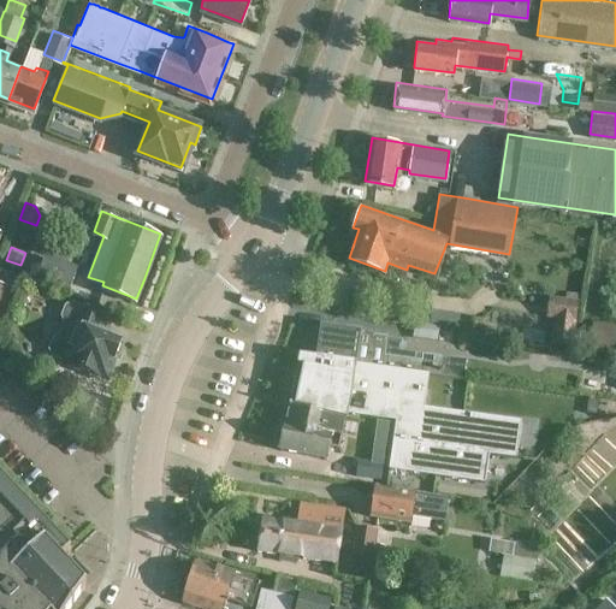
[(43,252),(36,272),(70,284),(77,264),(43,252)]
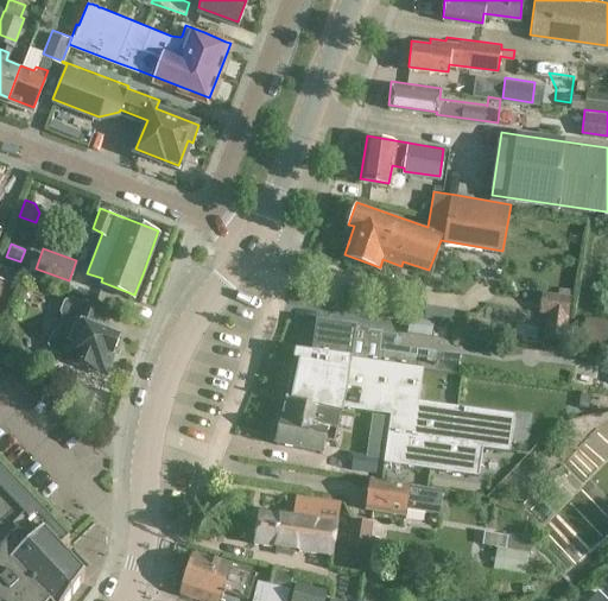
[(0,316),(1,317),(16,280),(0,274),(0,316)]
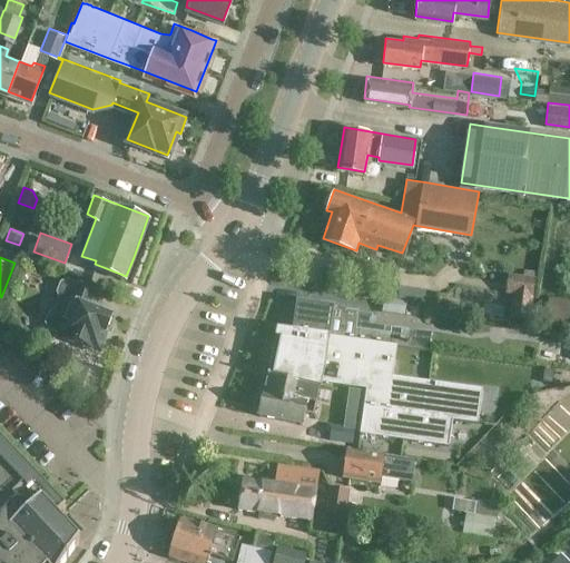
[(508,269),(504,290),(512,292),(509,316),(530,318),(533,294),(537,274),(534,274),(523,272),(508,269)]
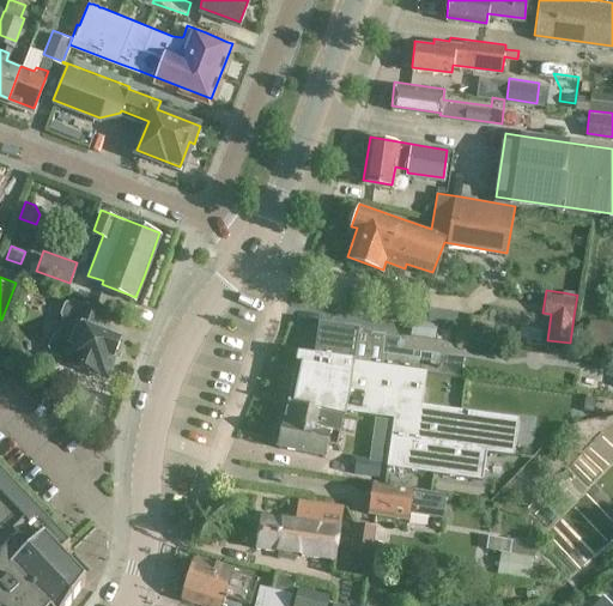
[(52,351),(65,356),(72,359),(71,362),(98,371),(98,369),(105,373),(113,353),(114,355),(121,335),(93,326),(101,307),(72,296),(65,300),(60,310),(64,316),(59,329),(53,332),(48,344),(52,351)]
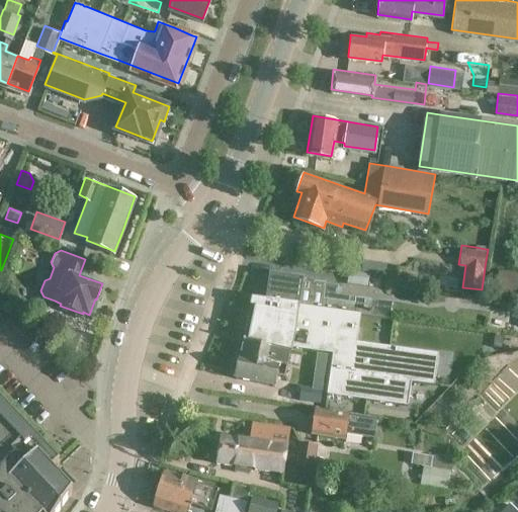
[(348,270),(347,281),(368,283),(369,273),(348,270)]
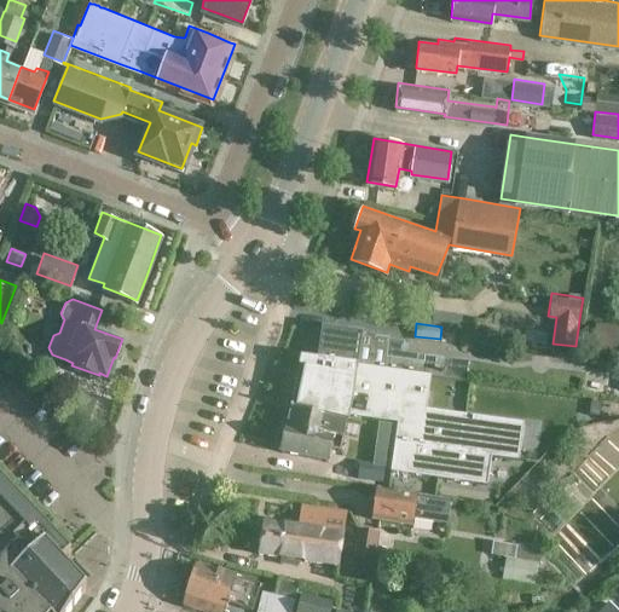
[(389,334),(347,328),(323,324),(318,357),(431,371),(441,374),(444,356),(424,353),(423,359),(386,354),(389,334)]
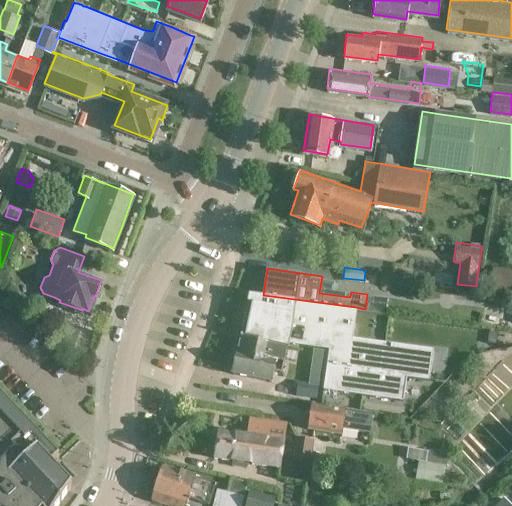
[(356,307),(263,295),(262,302),(247,299),(240,335),(288,344),(288,339),(329,346),(323,386),(403,397),(406,373),(428,376),(433,346),(352,337),(356,307)]
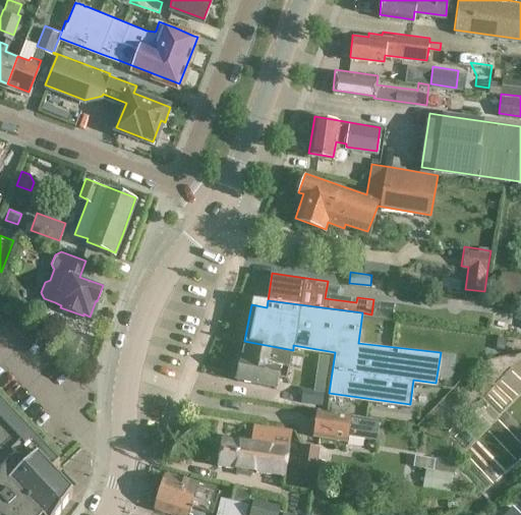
[(49,332),(64,348),(74,327),(56,318),(49,332)]
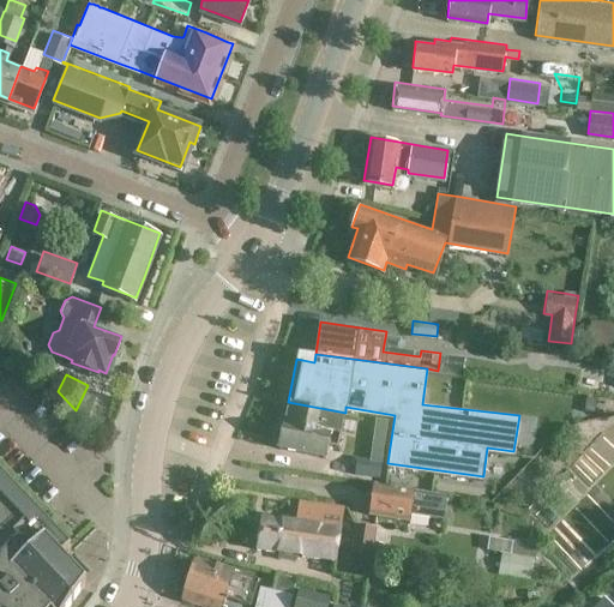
[(345,413),(288,402),(288,403),(286,420),(282,420),(277,444),(325,454),(327,442),(338,443),(343,414),(344,414),(345,413)]
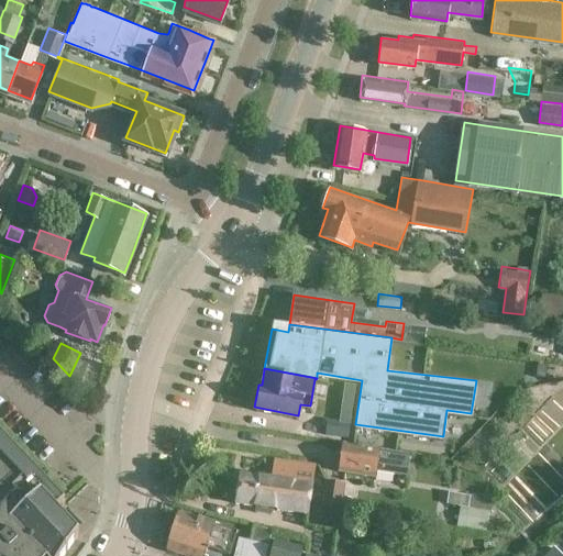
[(354,422),(356,408),(341,406),(339,420),(354,422)]
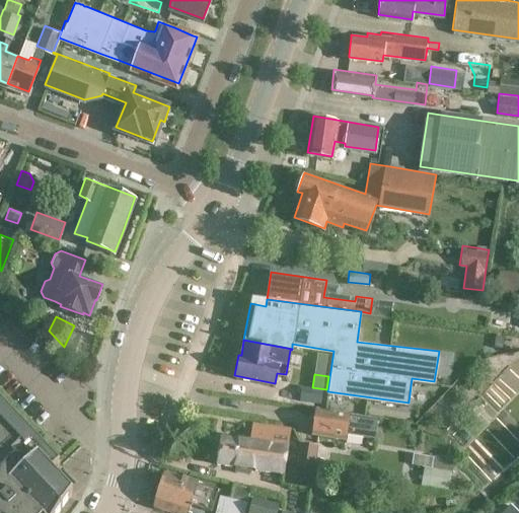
[(0,512),(55,512),(72,489),(51,467),(60,459),(58,457),(57,458),(56,456),(57,456),(45,444),(40,449),(32,441),(38,436),(35,435),(33,434),(34,433),(23,421),(17,426),(10,419),(16,414),(14,412),(13,413),(12,411),(12,410),(1,397),(0,398),(0,512)]
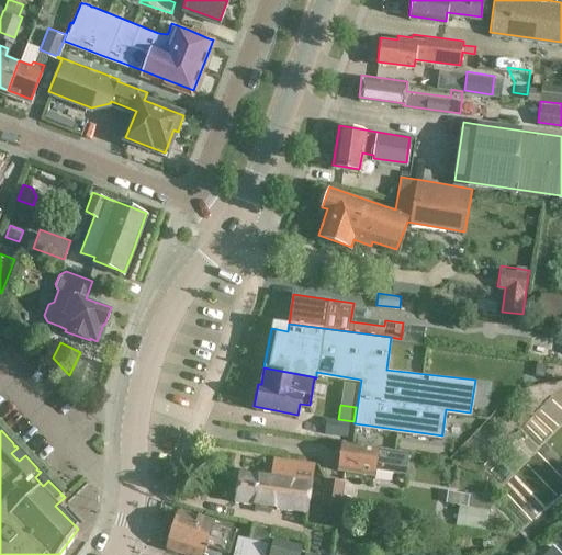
[(408,450),(364,443),(343,440),(338,467),(373,473),(374,467),(405,472),(408,450)]
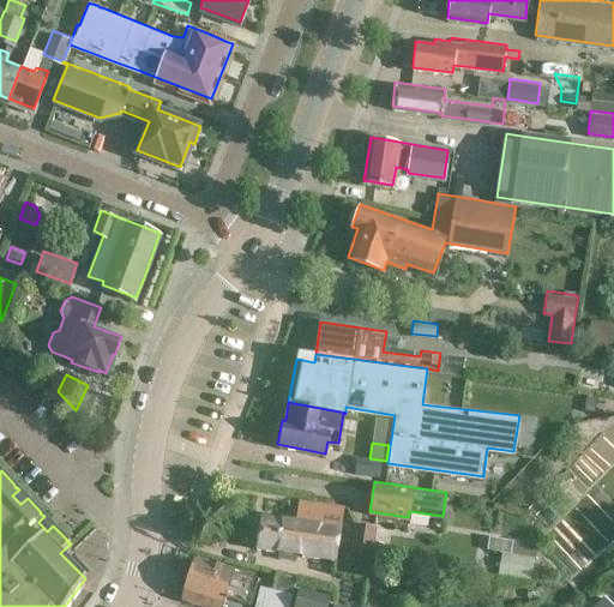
[(262,514),(257,546),(336,557),(343,503),(299,497),(295,520),(262,514)]
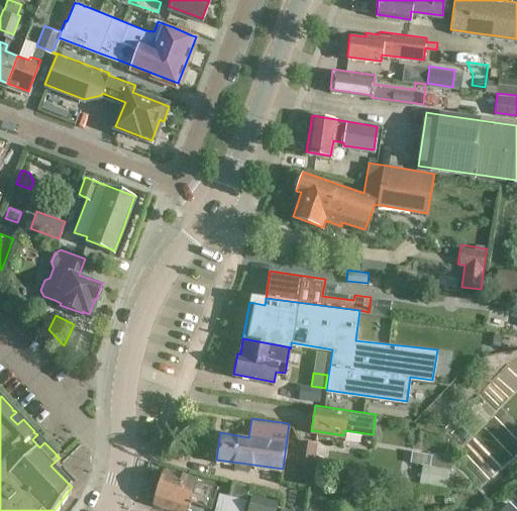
[(312,463),(316,441),(299,438),(296,461),(312,463)]
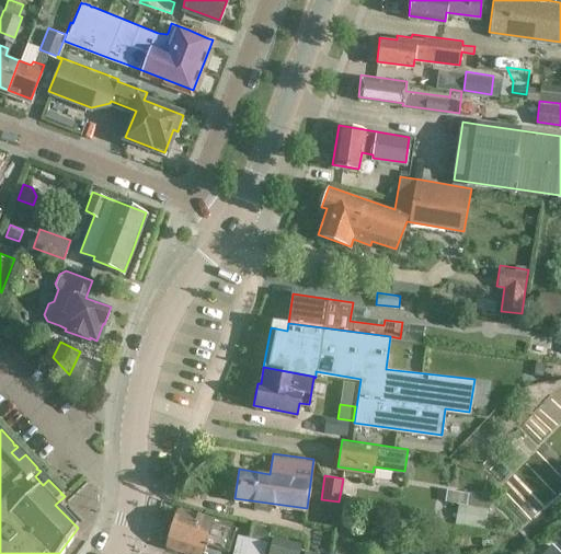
[(444,500),(458,503),(487,508),(488,505),(489,506),(491,494),(446,486),(444,500)]
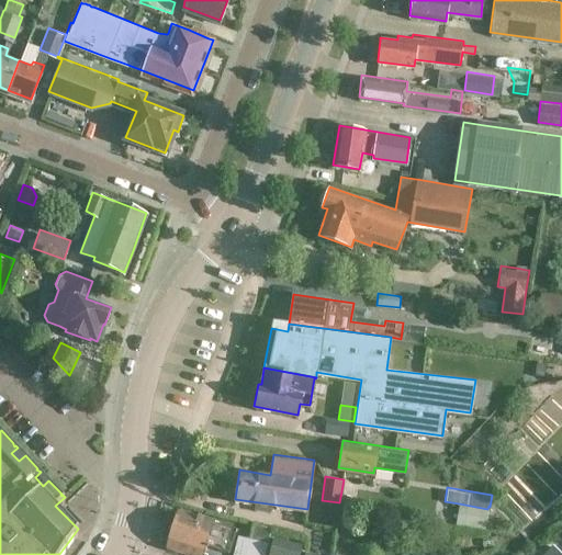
[(456,523),(485,525),(487,509),(459,503),(456,523)]
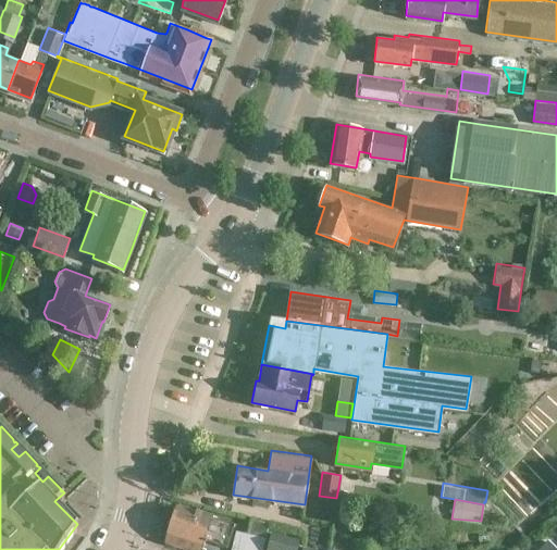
[(176,503),(164,540),(195,549),(199,549),(206,530),(217,534),(215,540),(226,545),(234,522),(176,503)]
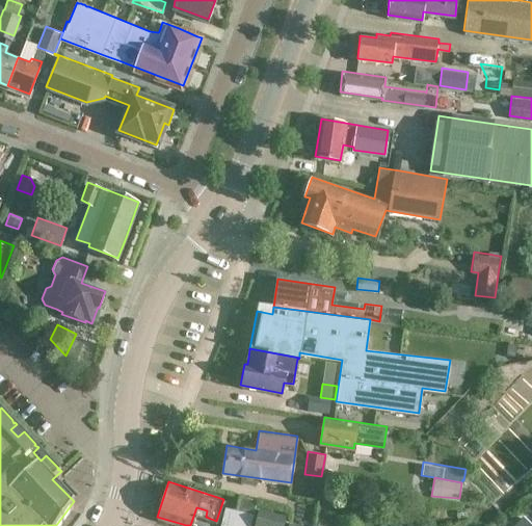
[(239,494),(235,508),(253,514),(257,498),(239,494)]
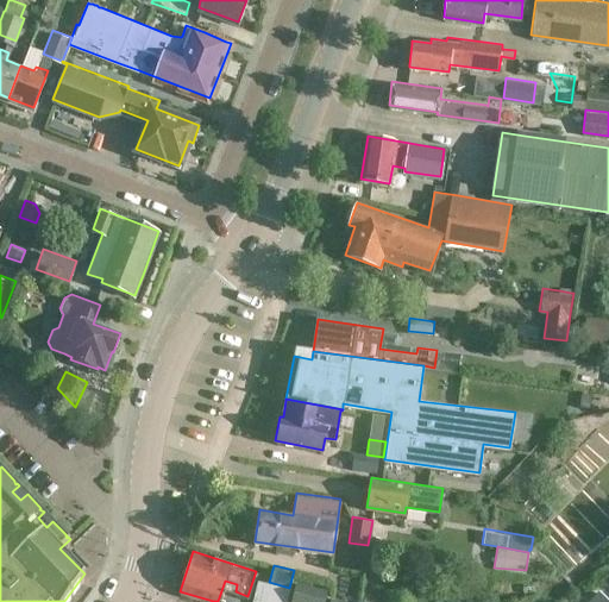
[(537,578),(522,581),(523,589),(538,588),(537,578)]
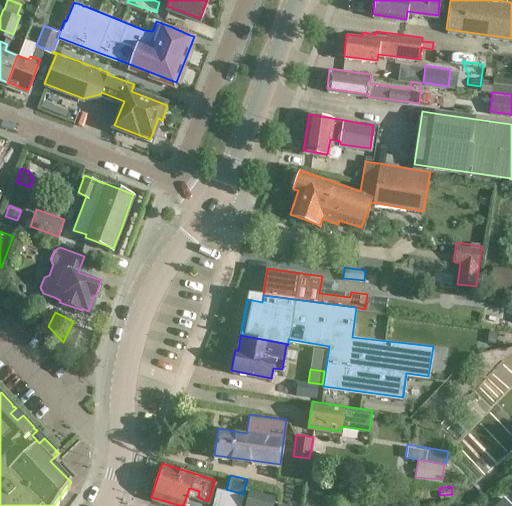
[(240,505),(243,494),(226,489),(216,487),(212,504),(221,505),(240,505)]
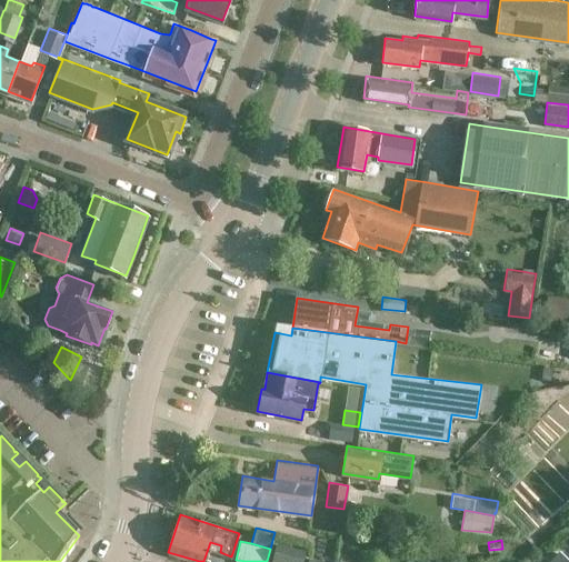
[(301,561),(306,550),(277,542),(271,561),(301,561)]
